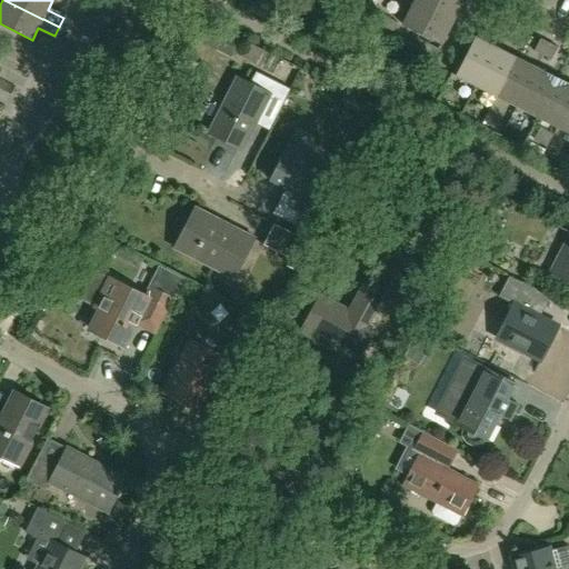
[(452,25),(462,3),(455,0),(413,0),(412,3),(452,25)]
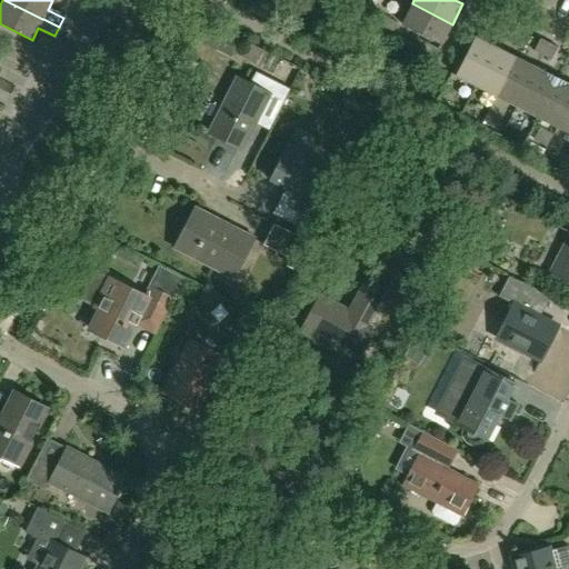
[(452,25),(412,3),(402,25),(441,45),(451,25),(452,25)]
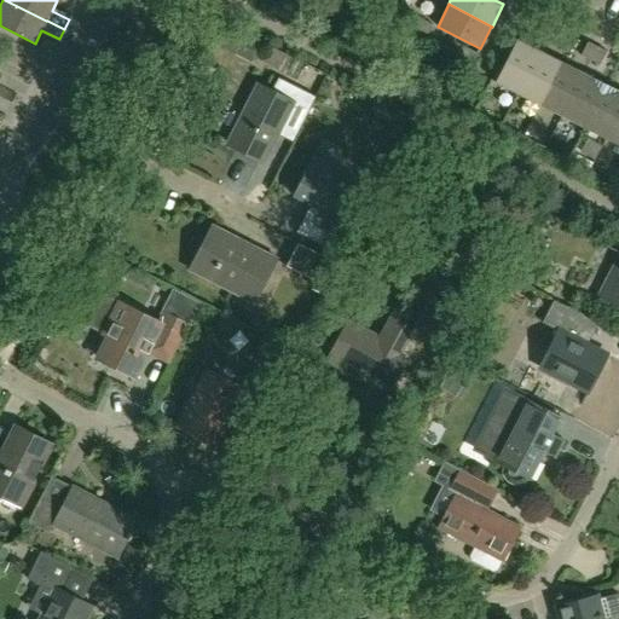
[(433,24),(418,18),(414,28),(428,35),(433,24)]
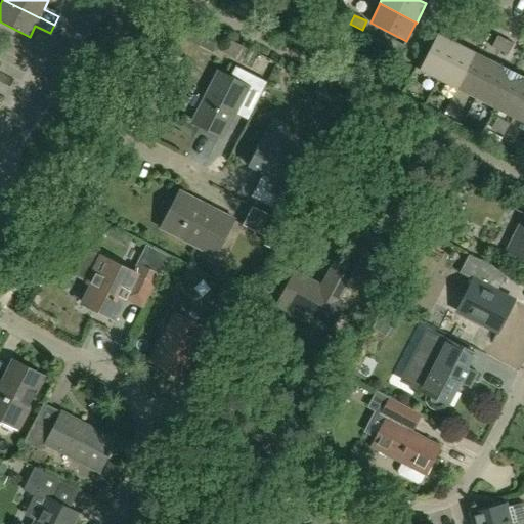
[(463,33),(468,20),(460,17),(454,29),(463,33)]
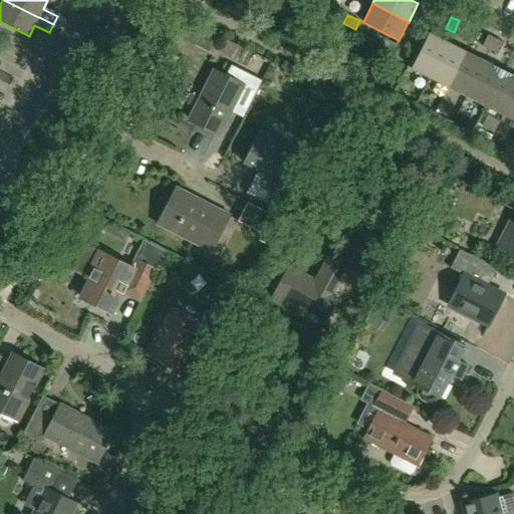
[(467,24),(459,20),(454,32),(462,36),(467,24)]
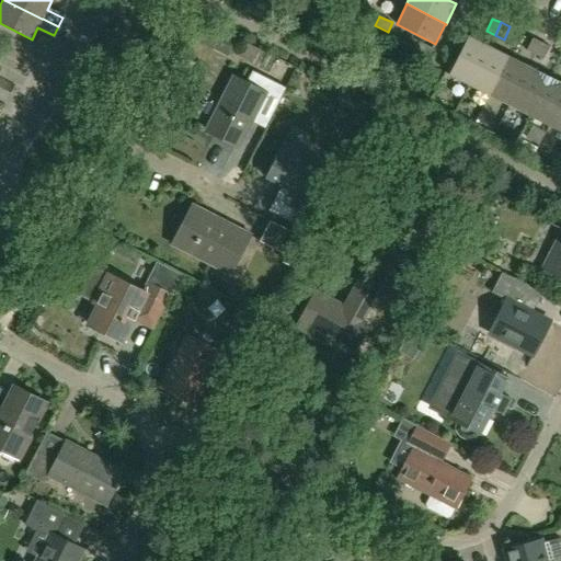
[(213,47),(220,32),(206,25),(204,24),(196,39),(197,39),(213,47)]
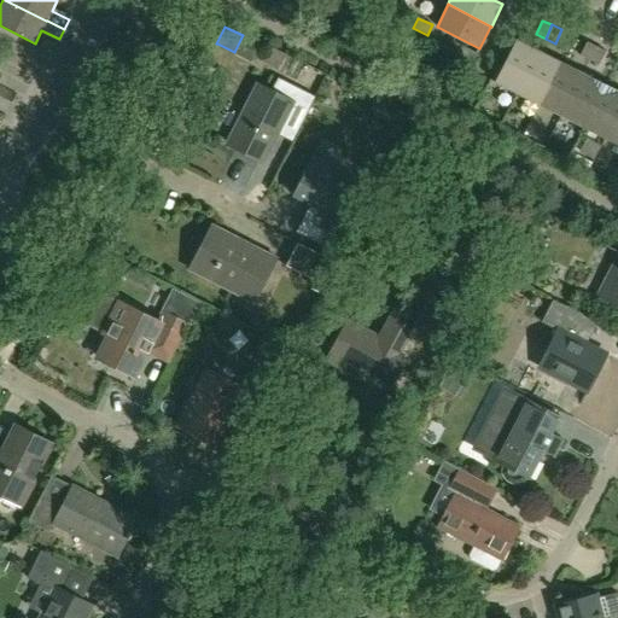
[(517,94),(538,51),(516,40),(497,77),(494,82),(517,94)]
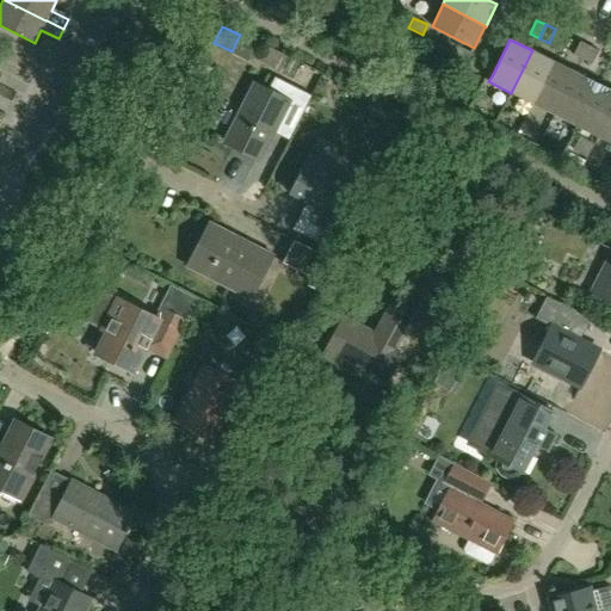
[(574,56),(584,60),(590,47),(580,42),(574,56)]
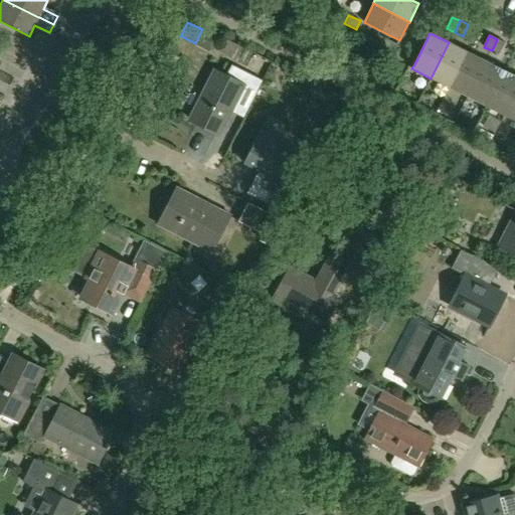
[(497,39),(492,50),(499,54),(505,43),(497,39)]
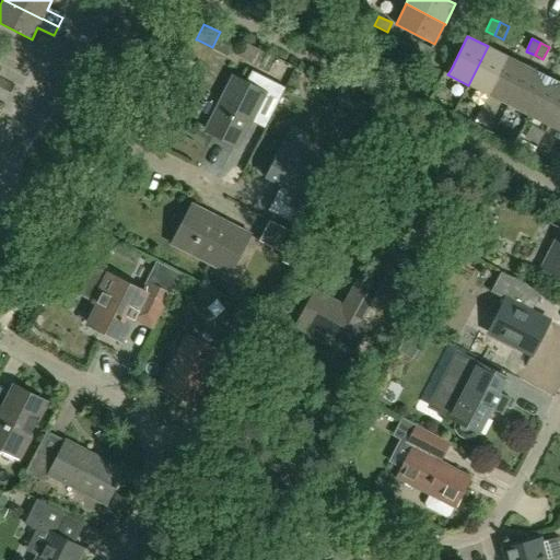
[(488,95),(508,57),(488,46),(468,85),(488,95)]
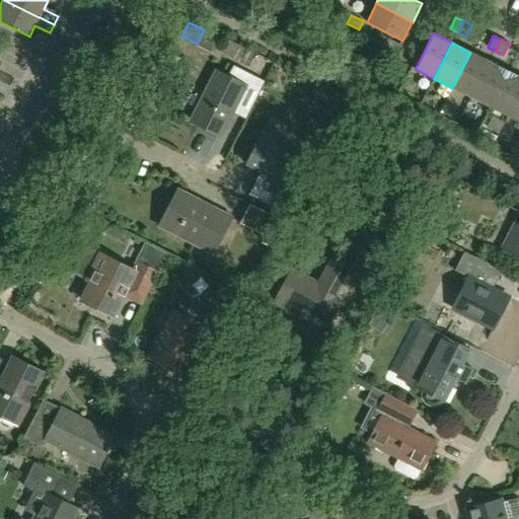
[(471,97),(489,62),(470,53),(452,88),(471,97)]
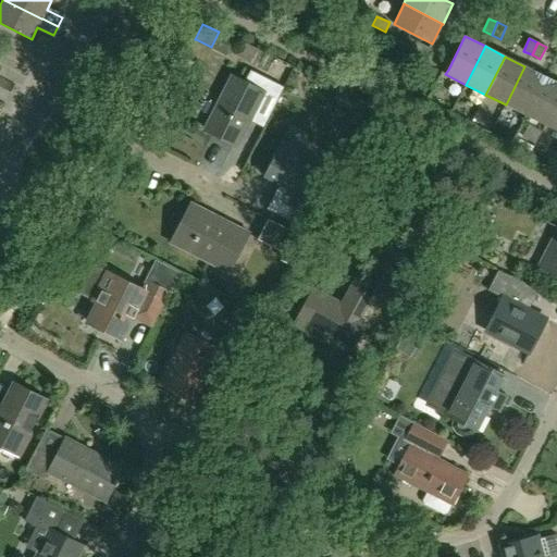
[(525,114),(545,76),(524,66),(506,104),(525,114)]
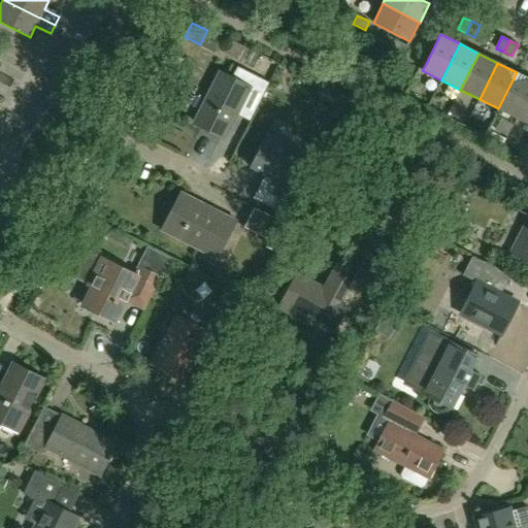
[(183,116),(225,137),(239,107),(254,113),(269,83),(237,66),(231,79),(219,73),(195,121),(184,114),(183,116)]
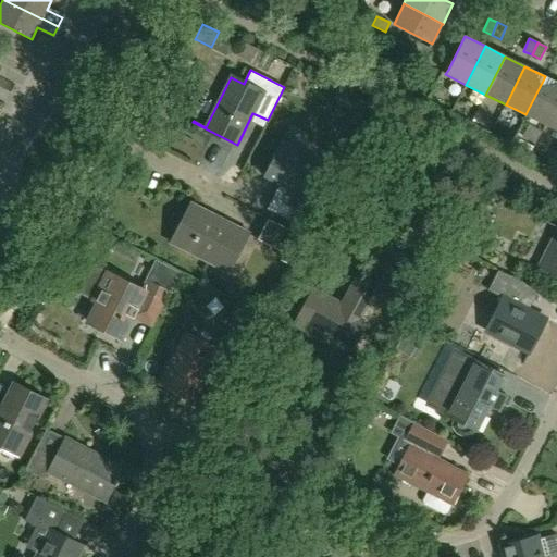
[(545,125),(556,101),(556,82),(545,76),(525,114),(545,125)]
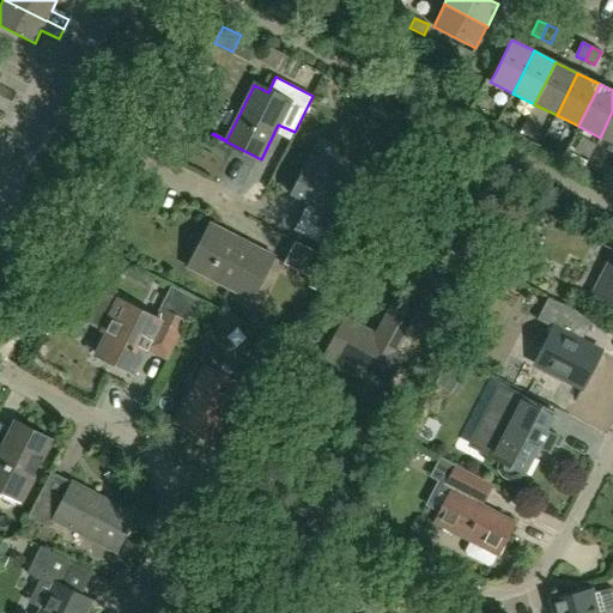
[(612,144),(612,111),(600,138),(612,144)]
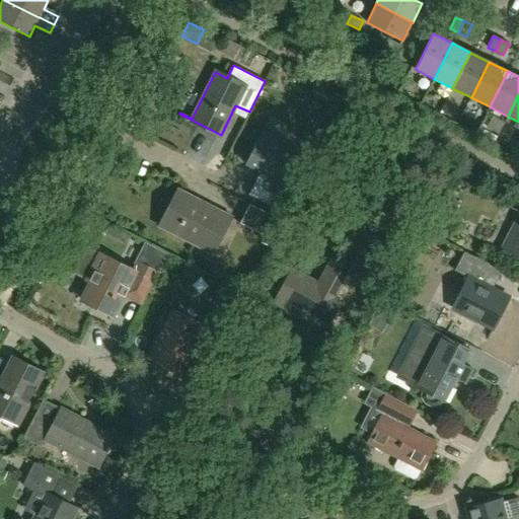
[(254,183),(253,184),(248,195),(270,206),(276,195),(287,200),(296,181),(286,176),(299,150),(263,132),(268,123),(267,122),(245,163),(268,175),(262,187),(255,183),(254,183)]
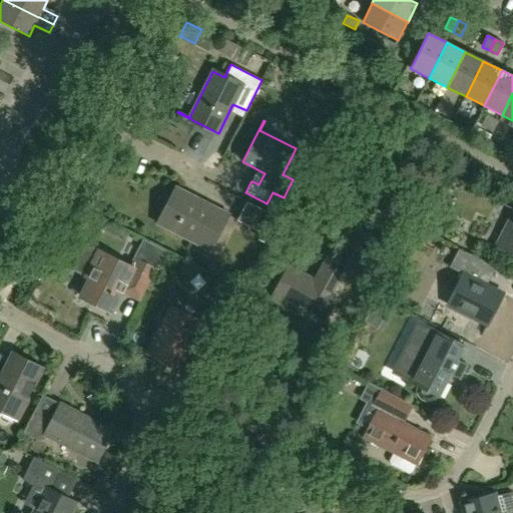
[(197,237),(212,245),(228,215),(175,187),(157,223),(194,242),(197,237)]
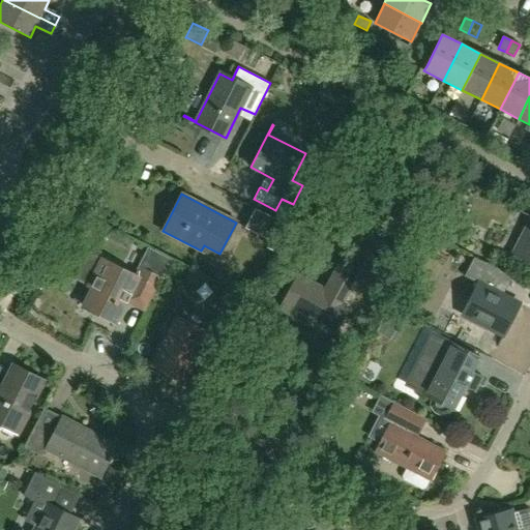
[(293,227),(255,208),(245,228),(270,240),(267,247),(280,254),(293,227)]
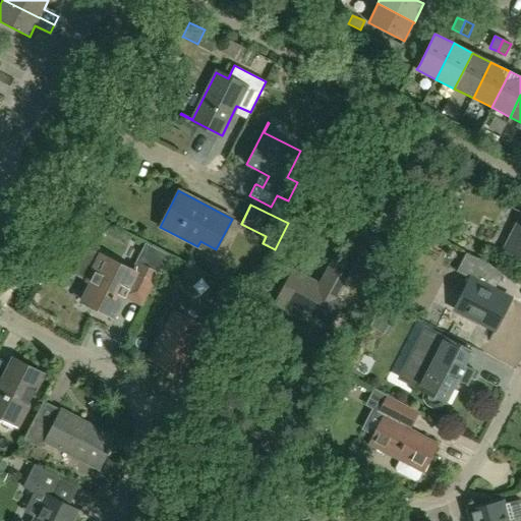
[(94,228),(99,218),(84,211),(80,221),(94,228)]
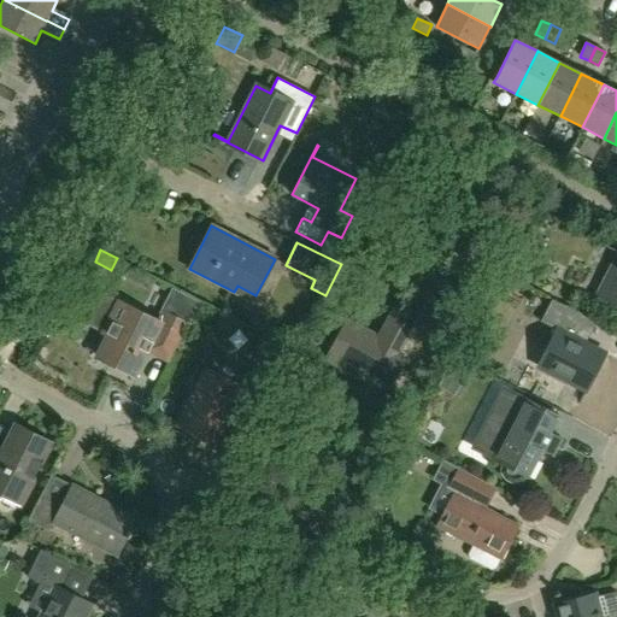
[(616,253),(595,295),(616,306),(616,253)]
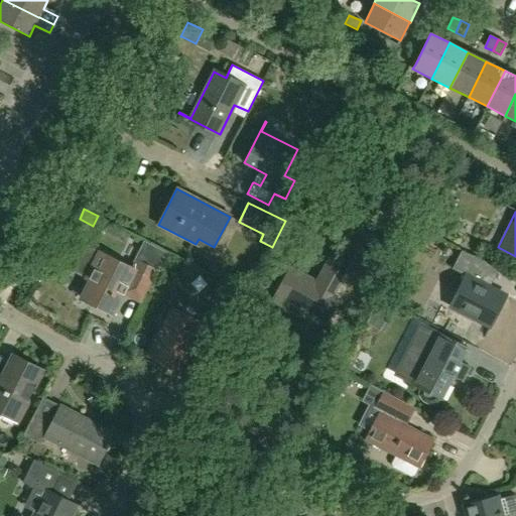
[(422,250),(428,238),(419,234),(413,245),(422,250)]
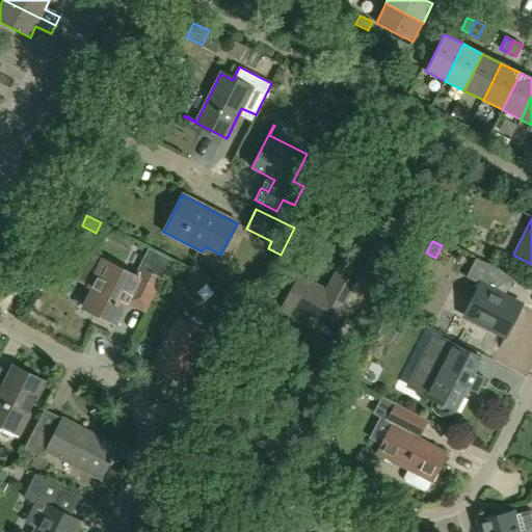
[(89,254),(76,281),(91,289),(82,308),(116,324),(131,295),(149,304),(162,278),(171,260),(151,249),(141,268),(137,277),(111,264),(101,259),(89,254)]
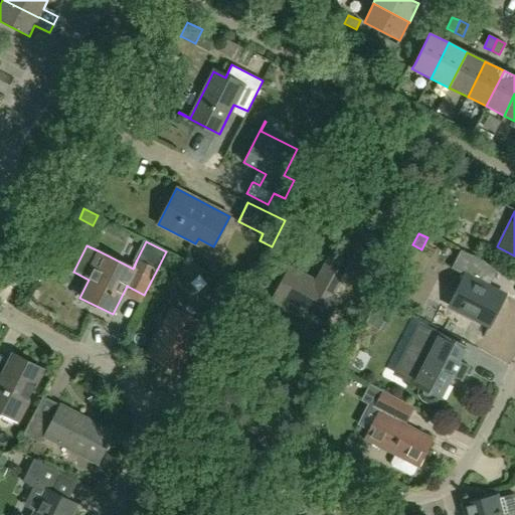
[(482,337),(483,337),(505,295),(476,281),(485,263),(460,250),(451,269),(464,276),(457,290),(465,294),(457,310),(488,326),(482,337)]
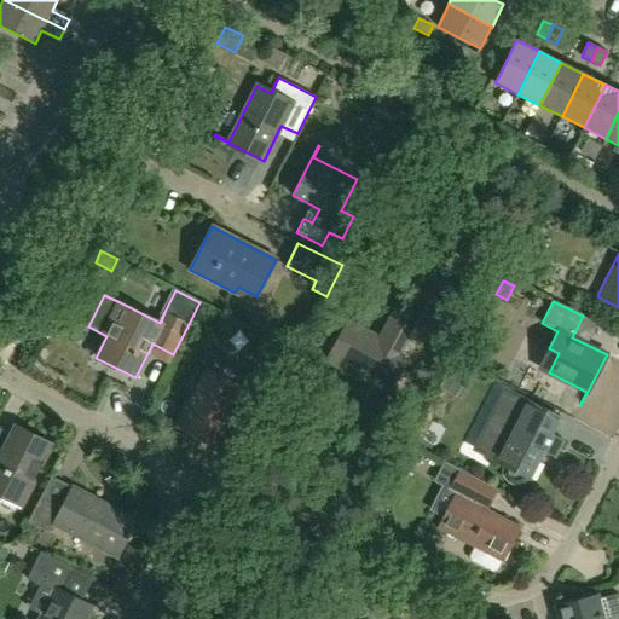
[(346,324),(327,363),(341,370),(372,388),(377,379),(386,364),(387,365),(391,359),(395,362),(421,316),(399,304),(380,339),(362,328),(360,333),(346,324)]
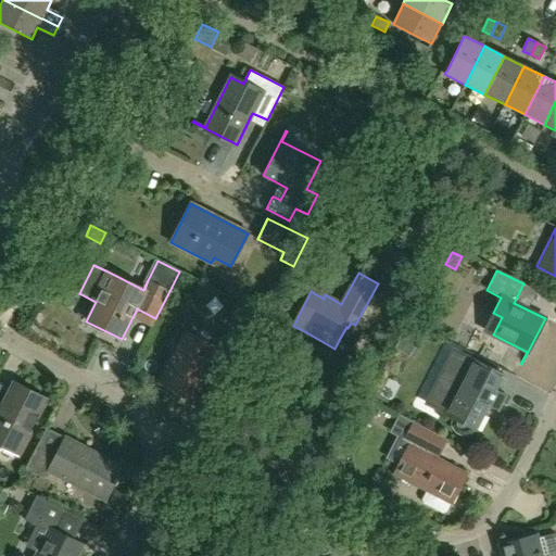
[(219,382),(239,344),(213,331),(206,344),(186,333),(160,383),(192,400),(205,376),(219,382)]
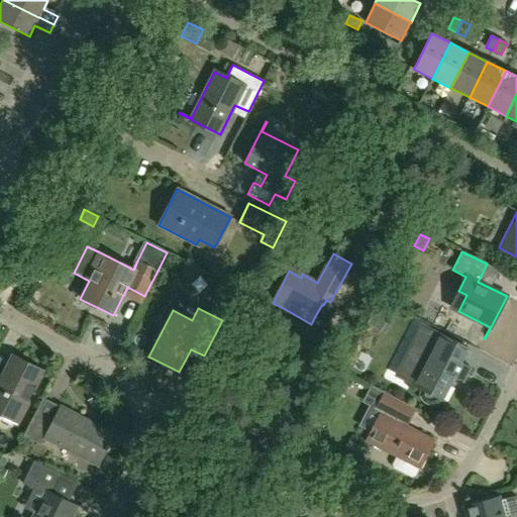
[(471,368),(460,363),(469,347),(426,326),(419,341),(414,338),(402,363),(416,370),(409,383),(420,389),(419,396),(423,402),(429,405),(436,404),(441,400),(442,400),(453,378),(463,382),(471,368)]
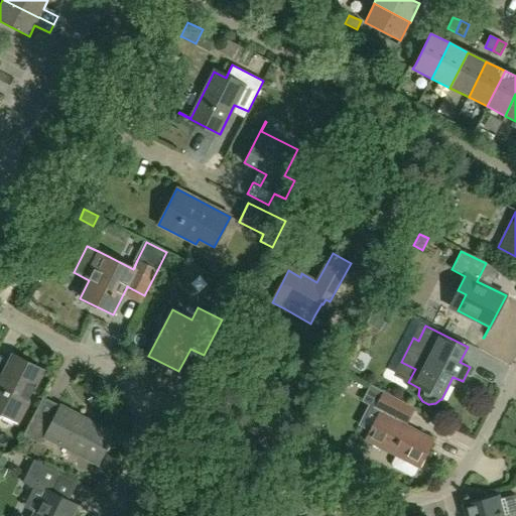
[(0,413),(16,421),(42,370),(13,355),(0,379),(0,413)]
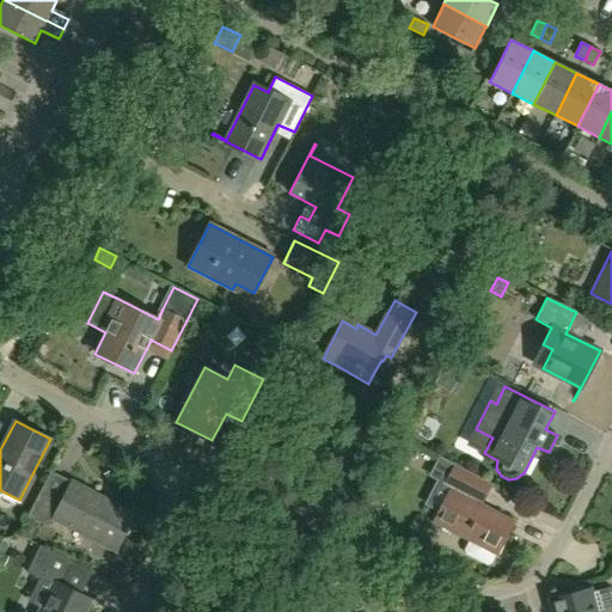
[(410,452),(414,447),(402,441),(397,451),(404,454),(410,452)]
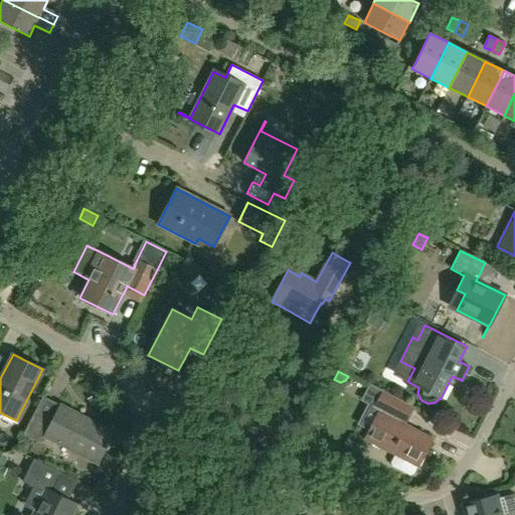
[(413,407),(382,391),(373,407),(380,411),(365,440),(394,455),(390,463),(391,467),(408,476),(412,475),(432,440),(404,425),(413,407)]
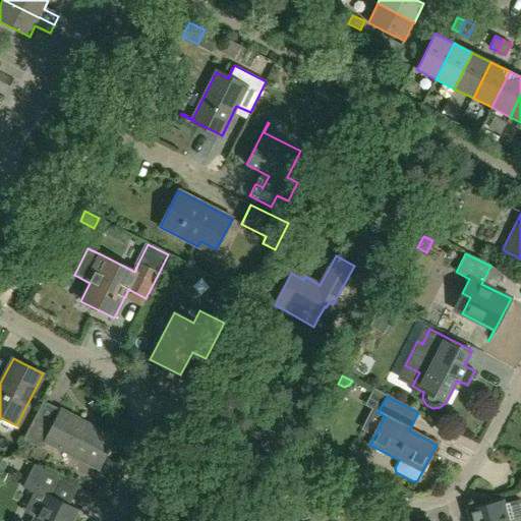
[(45,442),(99,469),(115,437),(61,409),(52,426),(35,418),(23,440),(42,449),(45,442)]
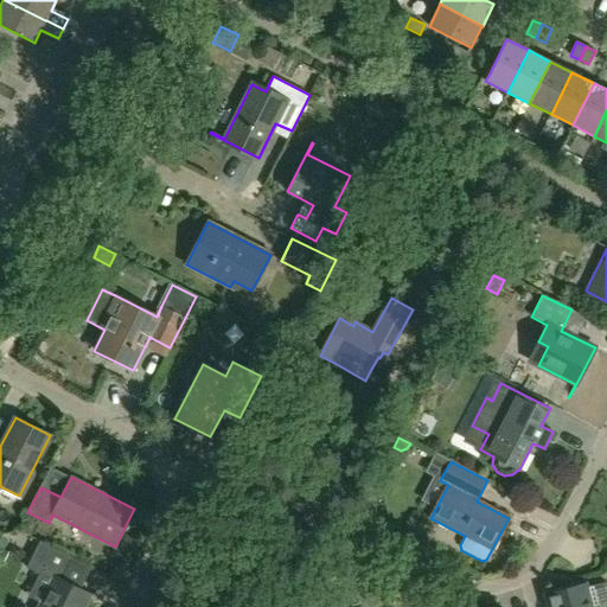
[(37,606),(83,606),(91,594),(61,579),(71,558),(85,566),(87,564),(39,541),(26,567),(51,580),(37,606)]
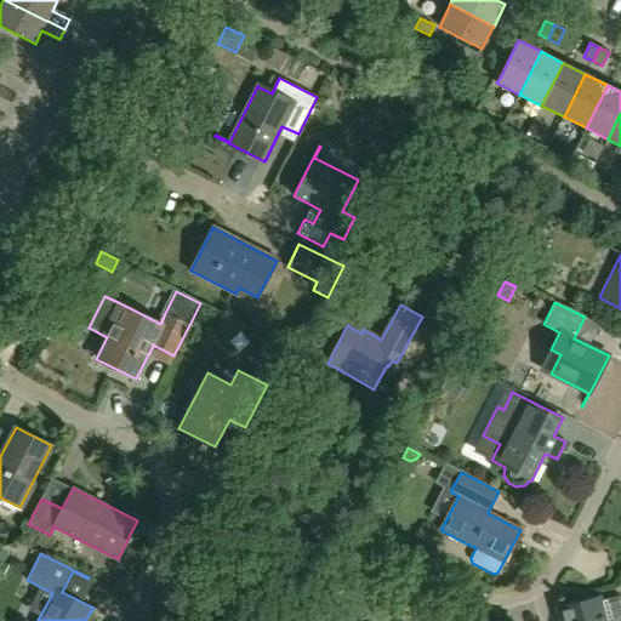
[(604,620),(599,602),(611,599),(611,598),(560,611),(563,620),(604,620)]
